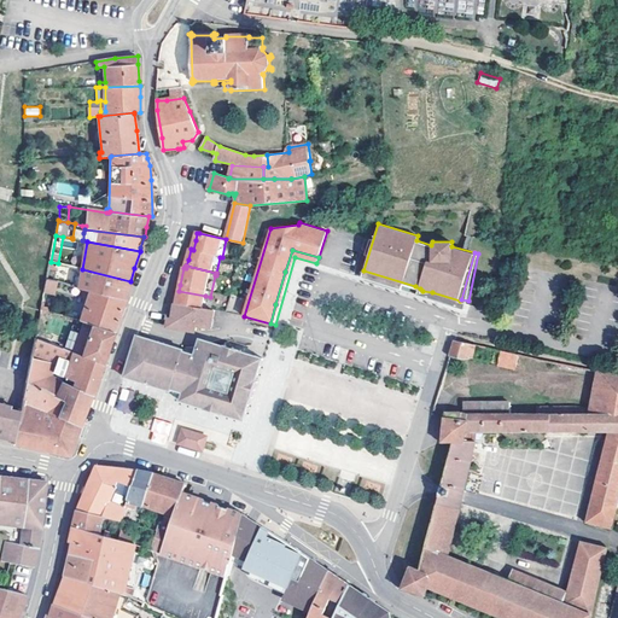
[(130,281),(82,269),(79,289),(126,299),(127,295),(130,281)]
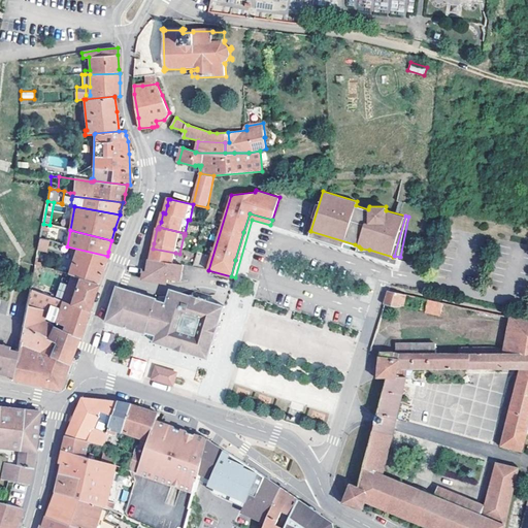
[(393,257),(369,250),(361,249),(359,246),(355,244),(310,231),(308,236),(398,264),(400,257),(394,256),(393,257)]
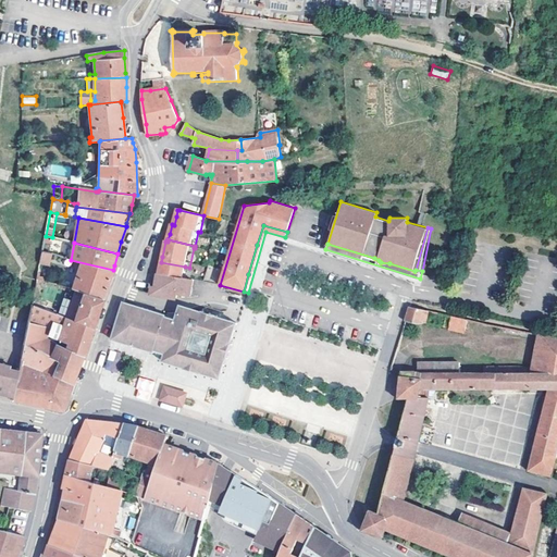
[(50,265),(52,256),(42,252),(40,263),(48,264),(50,265)]
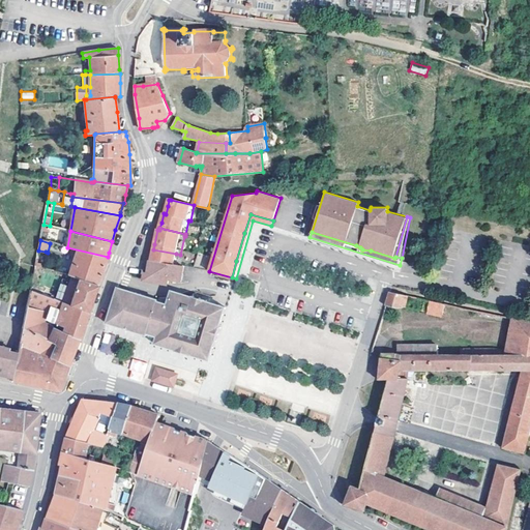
[(82,274),(80,280),(97,285),(106,263),(108,257),(67,247),(66,252),(62,251),(57,267),(60,268),(69,271),(67,275),(74,277),(75,272),(82,274)]
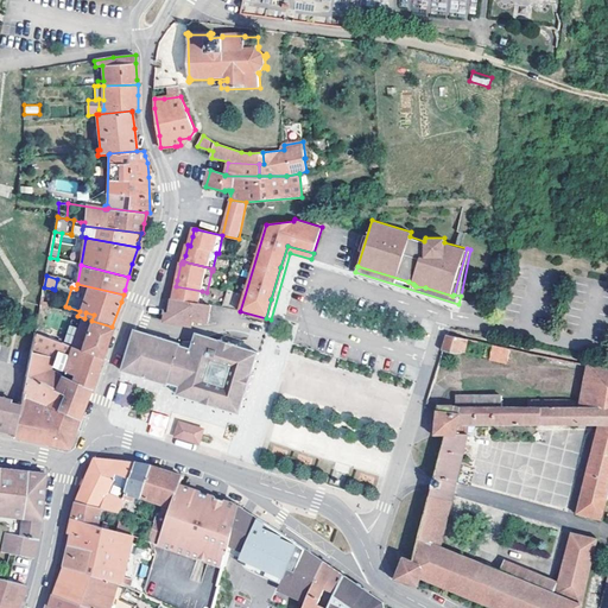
[(202,291),(176,286),(175,291),(172,299),(203,305),(207,292),(202,291)]
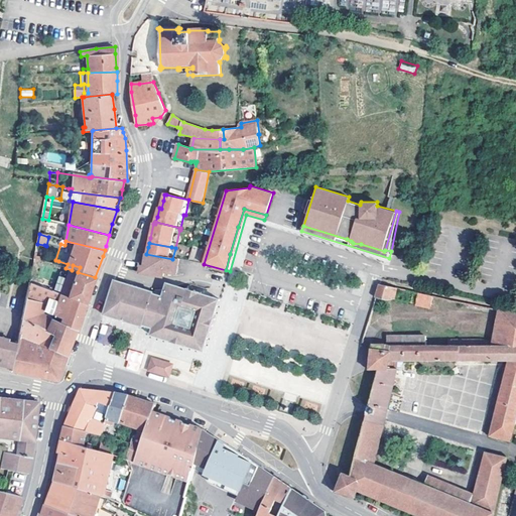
[(41,261),(44,245),(37,244),(35,259),(41,261)]
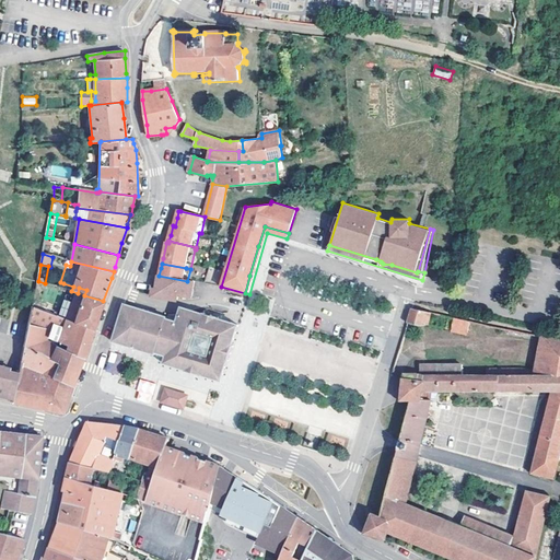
[(181,296),(191,299),(195,282),(187,281),(159,276),(159,280),(158,293),(163,293),(163,295),(163,298),(170,299),(174,299),(179,300),(181,296)]
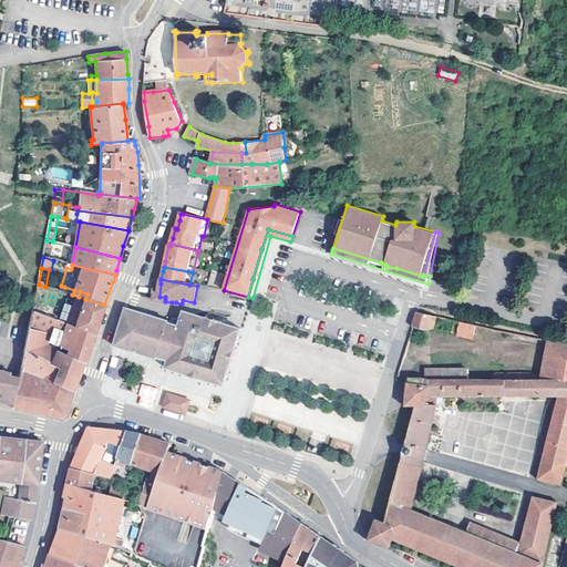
[(38,286),(38,287),(33,311),(42,307),(45,288),(45,287),(39,285),(38,286)]
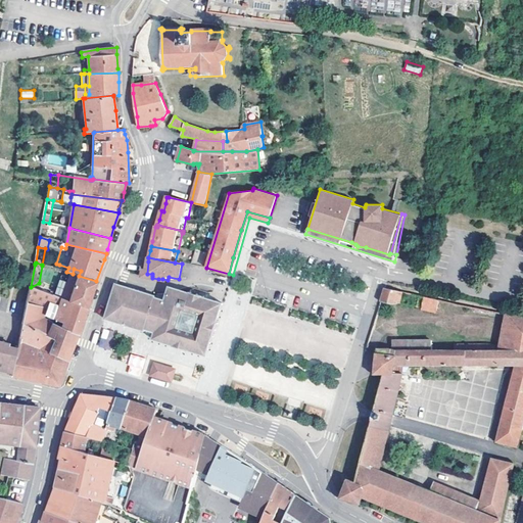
[(70,302),(88,307),(89,302),(96,281),(79,276),(70,302)]
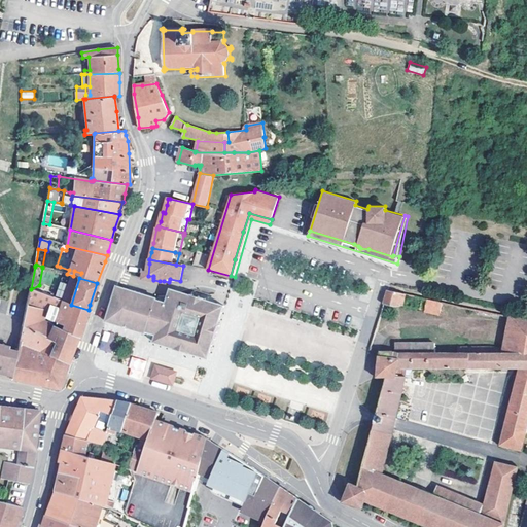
[(48,296),(62,302),(65,294),(39,285),(31,289),(48,296)]
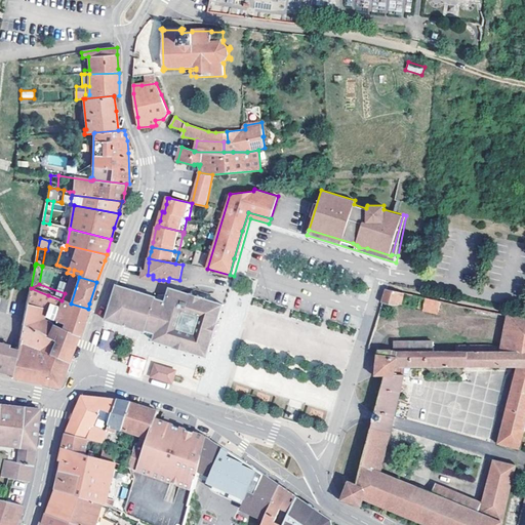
[(156,335),(155,338),(163,340),(158,332),(112,318),(121,288),(118,287),(117,287),(115,294),(108,320),(139,330),(142,330),(145,332),(156,335)]
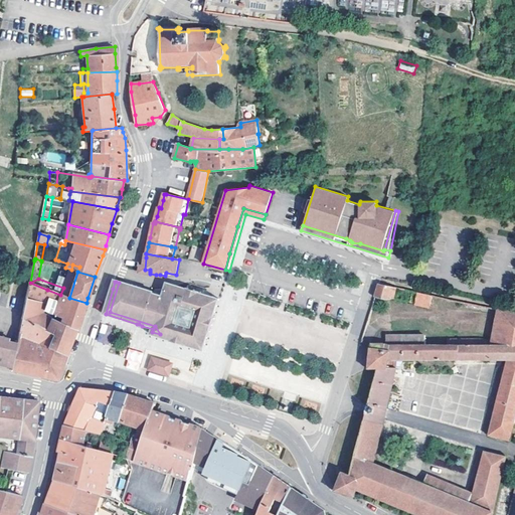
[(60,320),(77,328),(79,324),(82,315),(87,303),(69,298),(68,297),(60,295),(47,290),(30,283),(26,299),(45,305),(45,304),(49,305),(50,300),(54,302),(57,302),(53,313),(61,317),(60,320)]
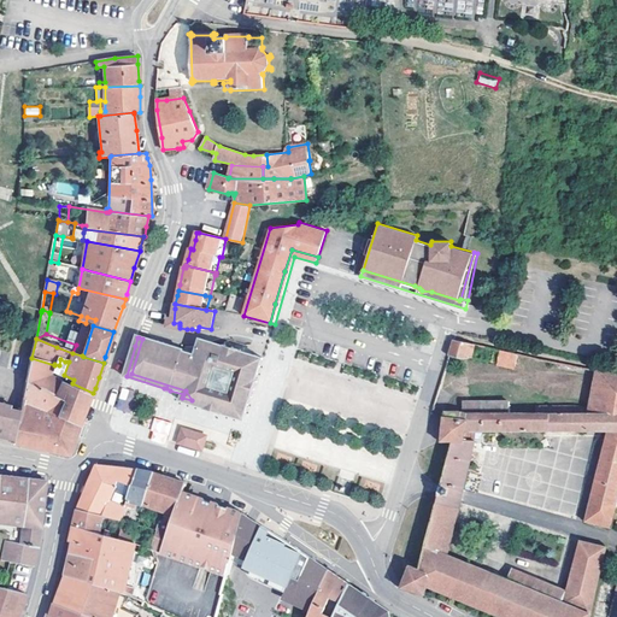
[(227,405),(244,398),(247,399),(251,387),(259,357),(213,345),(200,347),(198,357),(184,353),(186,352),(142,339),(131,374),(186,391),(192,400),(225,410),(227,405)]
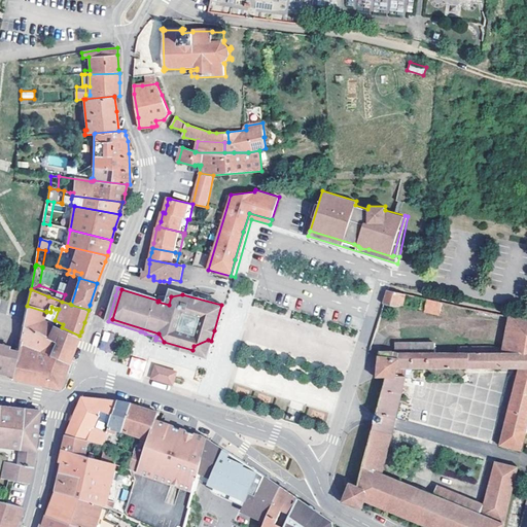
[(389,290),(384,305),(395,308),(399,305),(402,293),(389,290)]
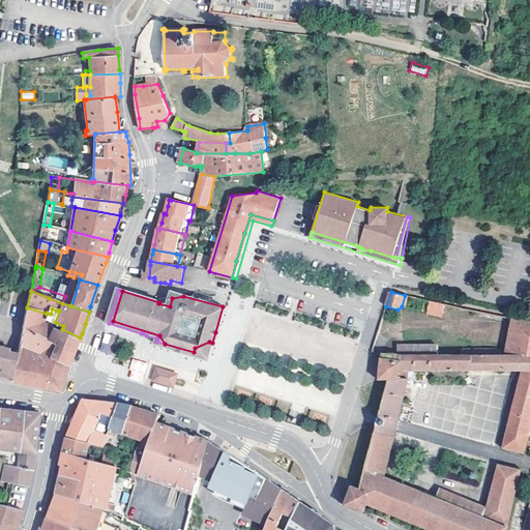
[(445,304),(430,301),(428,313),(443,316),(445,304)]
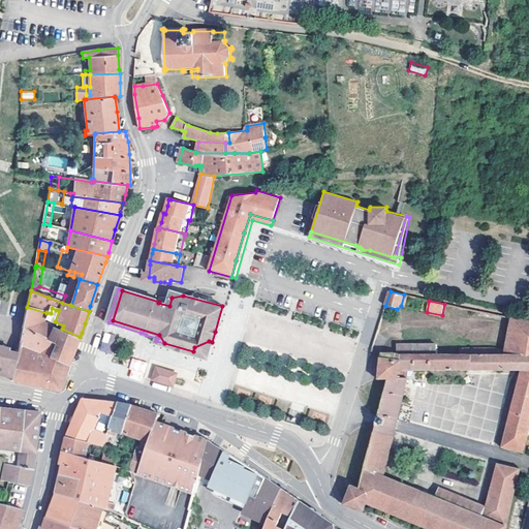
[(225,307),(222,306),(215,332),(219,333),(225,307)]
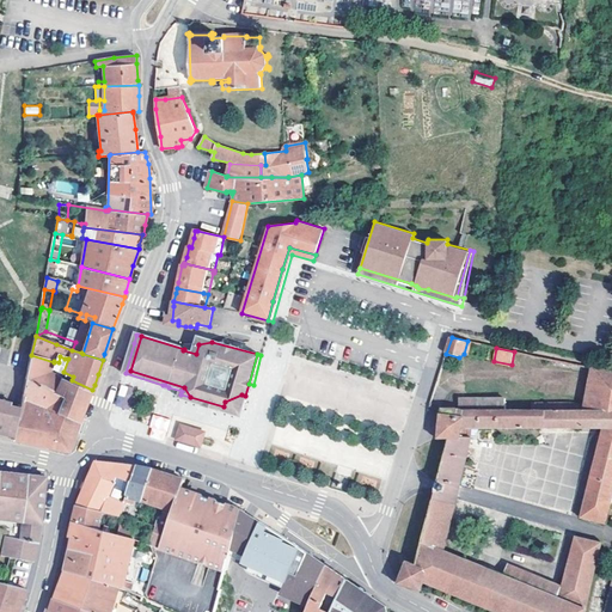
[(31,355),(25,381),(61,401),(55,414),(79,423),(81,418),(92,390),(72,380),(51,372),(53,367),(54,362),(31,355)]
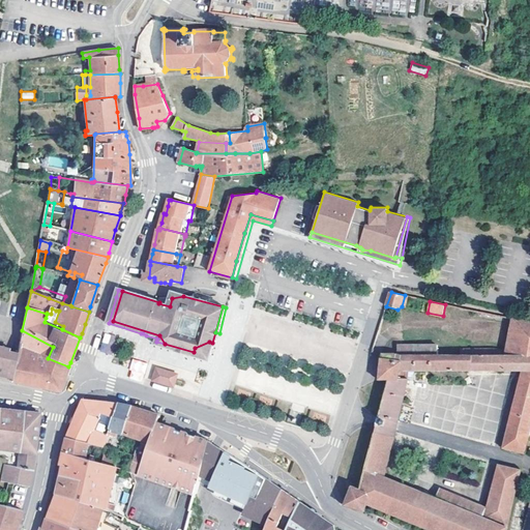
[(529,321),(513,318),(506,352),(506,356),(493,356),(460,356),(436,357),(436,347),(411,346),(411,357),(400,357),(401,355),(392,355),(382,355),(380,380),(389,380),(362,489),(353,487),(346,505),(366,511),(367,503),(435,529),(507,529),(522,470),(499,465),(488,508),(486,518),(438,499),(385,477),(398,427),(409,379),(399,379),(401,371),(415,371),(524,371),(503,448),(526,453),(529,436),(529,321)]
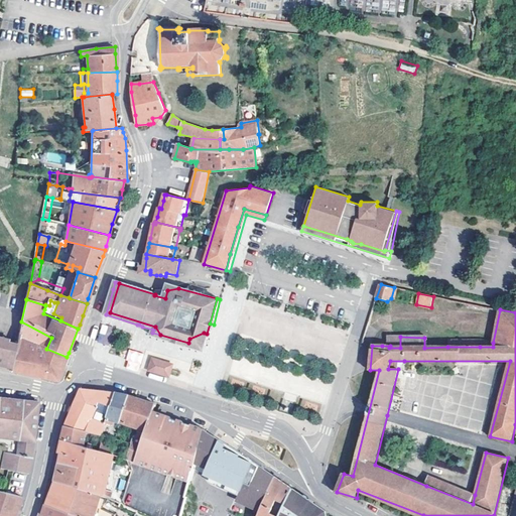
[(51,338),(21,321),(19,332),(17,342),(12,366),(12,370),(58,380),(60,374),(62,368),(65,364),(67,357),(46,349),(51,338)]
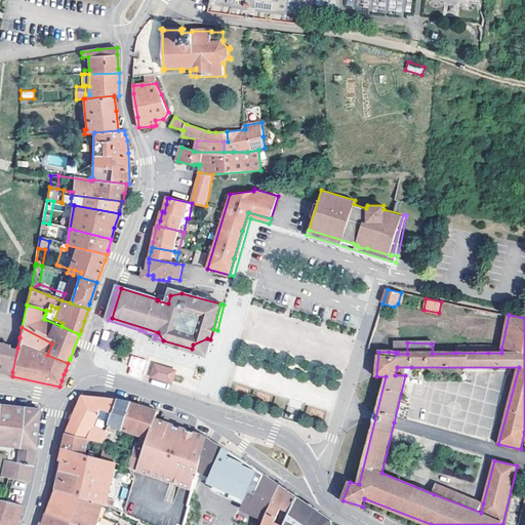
[(104,329),(97,347),(112,352),(118,334),(104,329)]
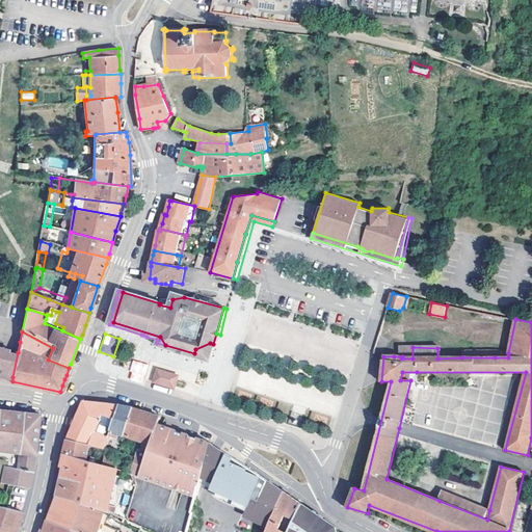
[(165,345),(157,343),(156,346),(205,360),(215,353),(220,335),(216,334),(213,344),(210,343),(205,356),(194,353),(165,345)]
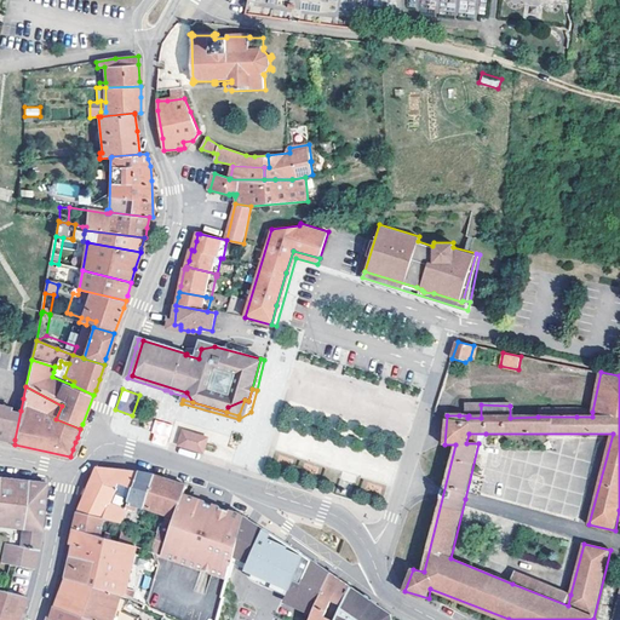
[(228,407),(227,412),(239,415),(245,400),(228,407)]
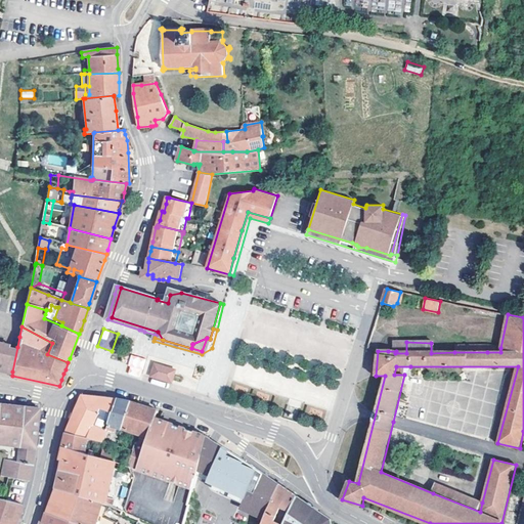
[(17,347),(8,345),(3,369),(12,372),(17,347)]
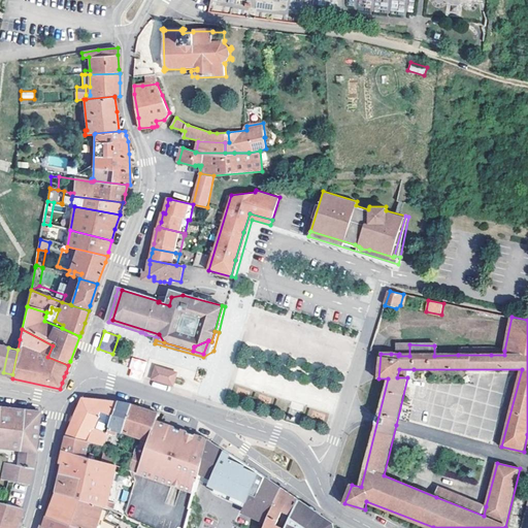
[(177,373),(157,367),(153,380),(173,386),(177,373)]
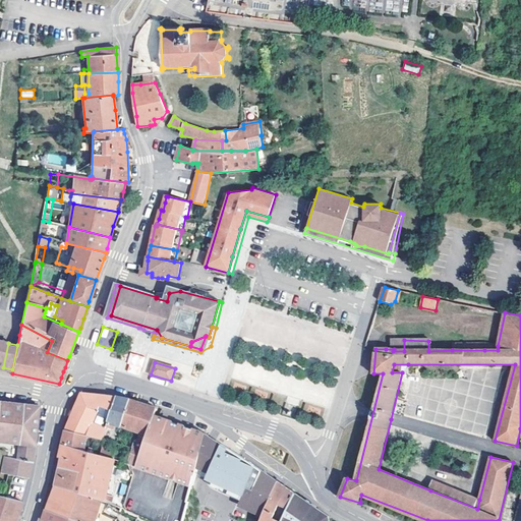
[(407,372),(408,364),(394,364),(392,372),(402,372),(407,372)]
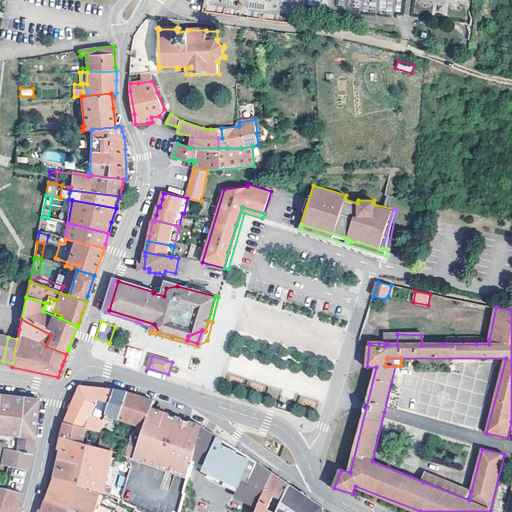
[(110,408),(116,391),(115,391),(100,389),(89,388),(81,387),(75,399),(71,410),(65,424),(87,429),(101,432),(105,420),(103,419),(98,418),(103,405),(110,408)]
